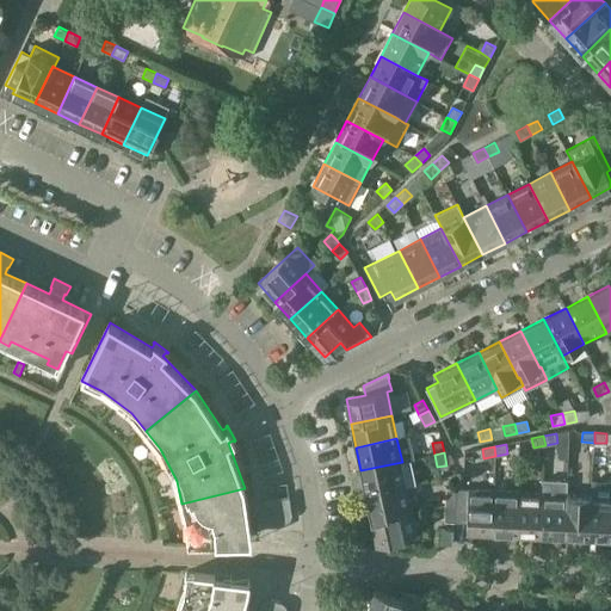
[(409,460),(402,462),(360,470),(366,494),(407,486),(415,483),(409,460)]
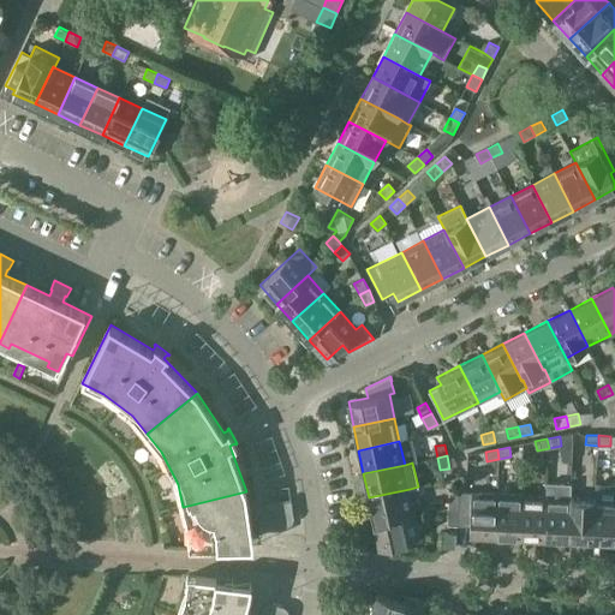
[(544,538),(569,539),(571,497),(571,483),(547,482),(547,496),(544,538)]
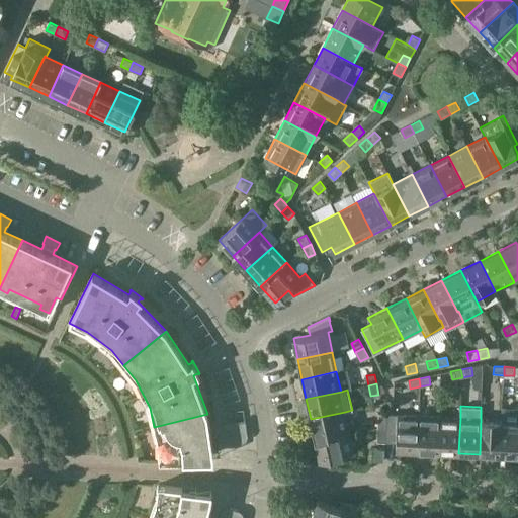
[(349,432),(345,412),(311,419),(315,439),(349,432)]
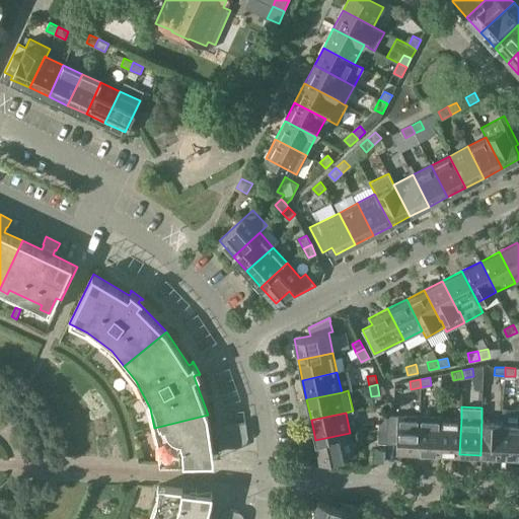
[(160,462),(184,462),(214,461),(214,456),(214,453),(208,415),(154,428),(159,446),(160,462)]
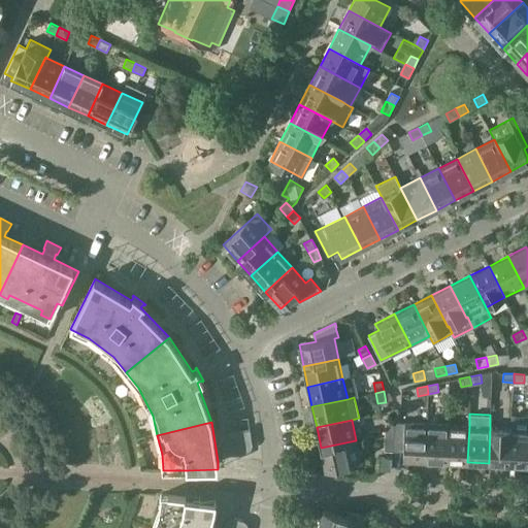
[(385,436),(393,436),(394,422),(386,422),(385,436)]
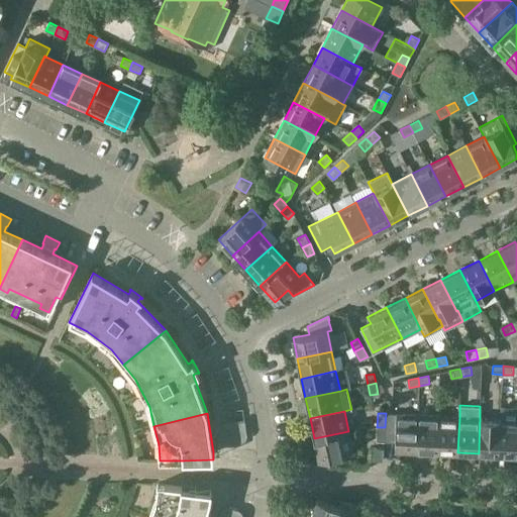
[(395,448),(416,449),(418,415),(386,413),(385,427),(384,441),(395,442),(395,448)]
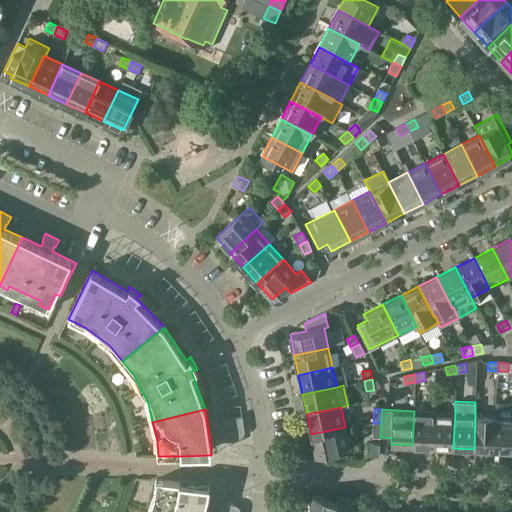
[(412,445),(432,446),(434,412),(414,411),(412,445)]
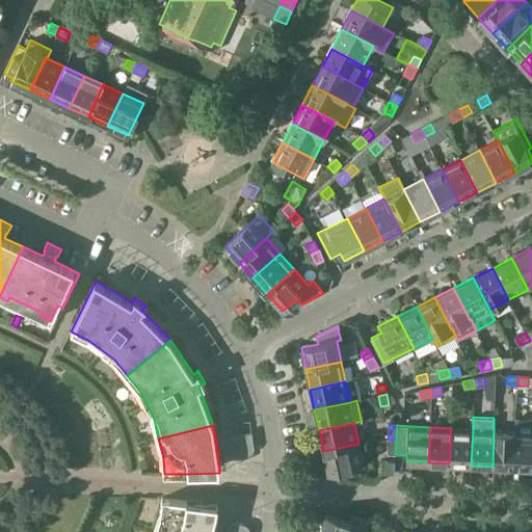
[(449,463),(471,466),(473,429),(451,428),(449,463)]
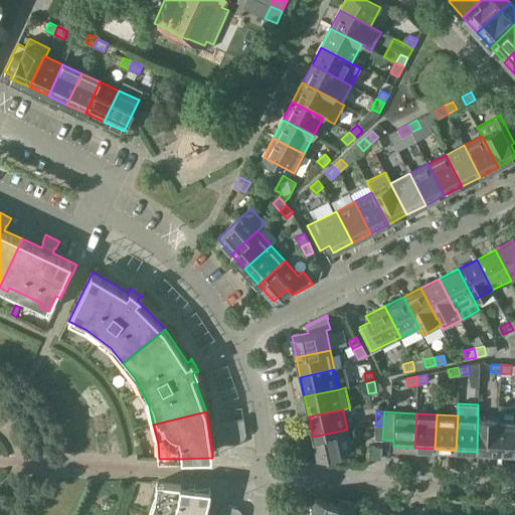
[(477,452),(496,453),(498,417),(498,416),(478,416),(477,452)]
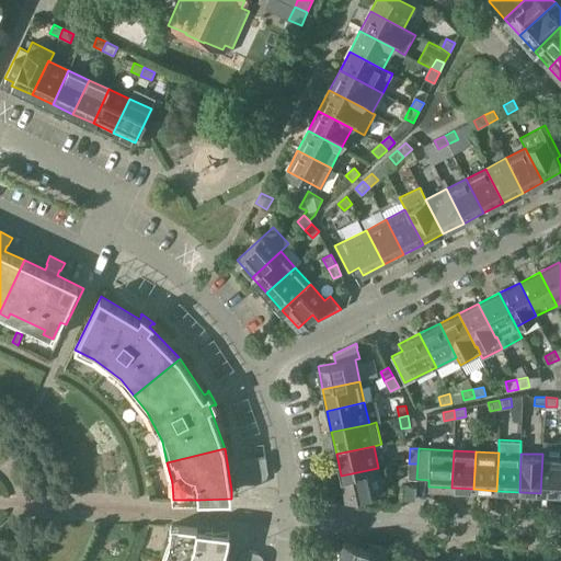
[(540,493),(560,493),(560,455),(542,455),(540,493)]
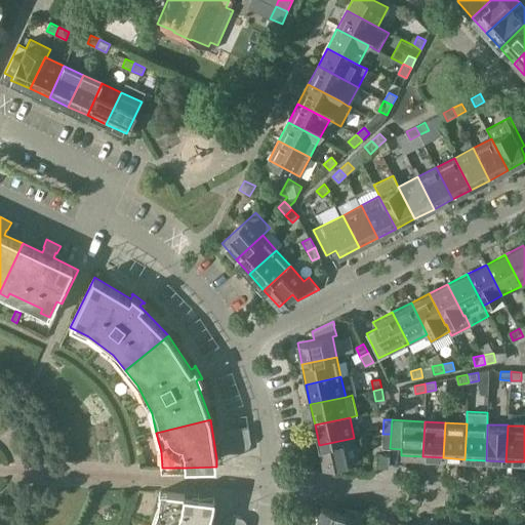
[(250,444),(251,441),(249,427),(226,431),(228,445),(229,447),(230,449),(232,450),(234,450),(236,450),(245,449),(247,448),(249,446),(250,444)]
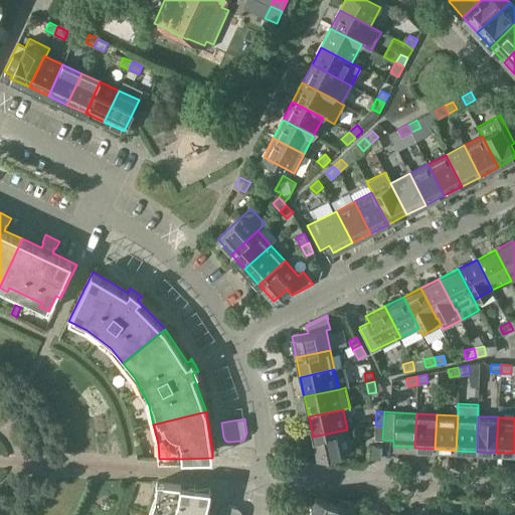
[(375,440),(382,440),(383,425),(375,425),(375,440)]
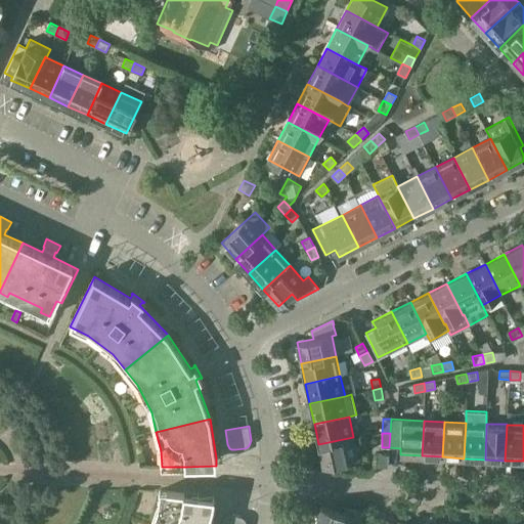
[(358,459),(353,437),(318,444),(322,466),(358,459)]
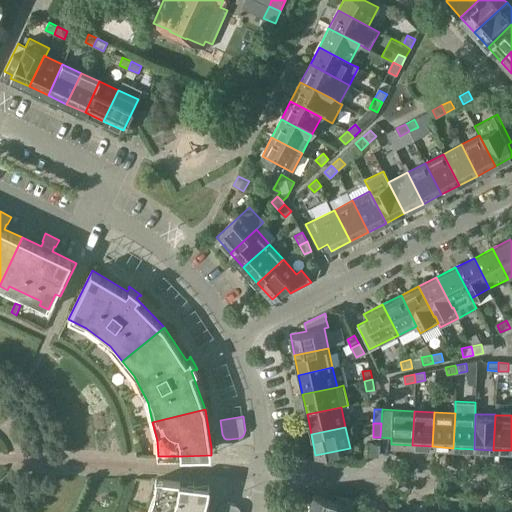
[(380,444),(368,444),(368,455),(380,456),(380,444)]
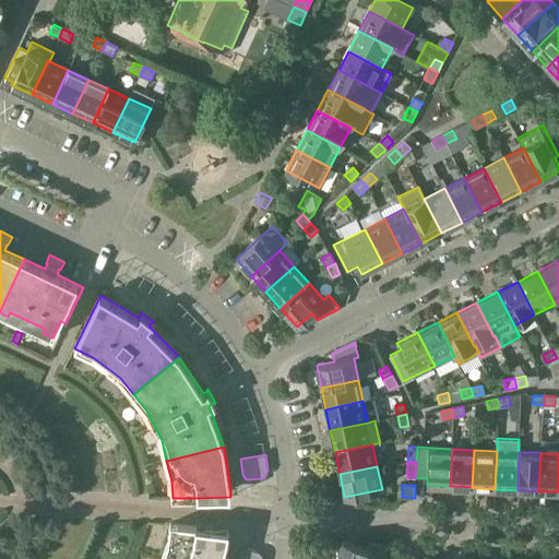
[(222,558),(228,536),(228,531),(198,526),(170,523),(168,540),(161,558),(222,558)]
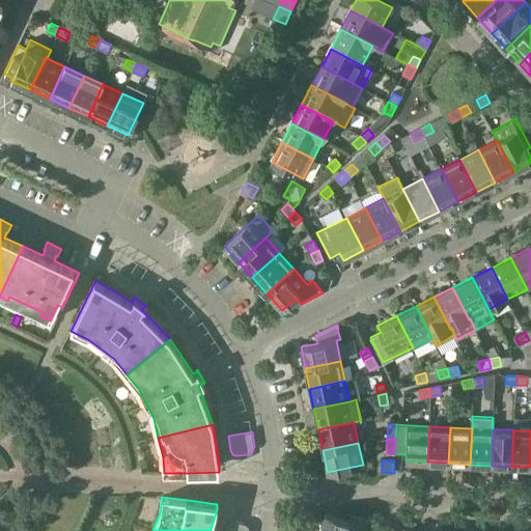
[(319,530),(357,530),(360,524),(366,526),(368,519),(352,513),(350,521),(326,512),(319,530)]
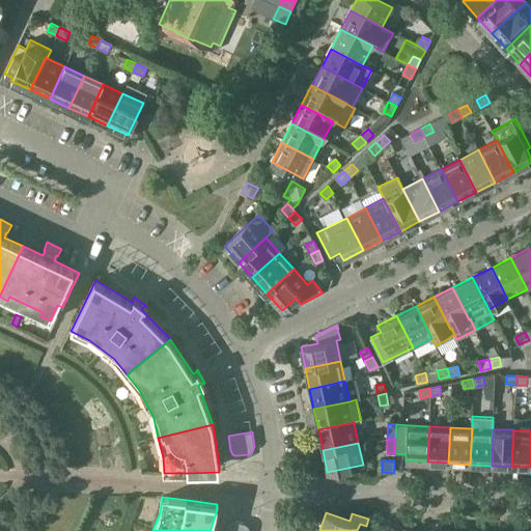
[(227,526),(225,530),(249,530),(250,530),(249,527),(247,525),(246,524),(234,521),(231,522),(229,523),(228,524),(227,526)]
